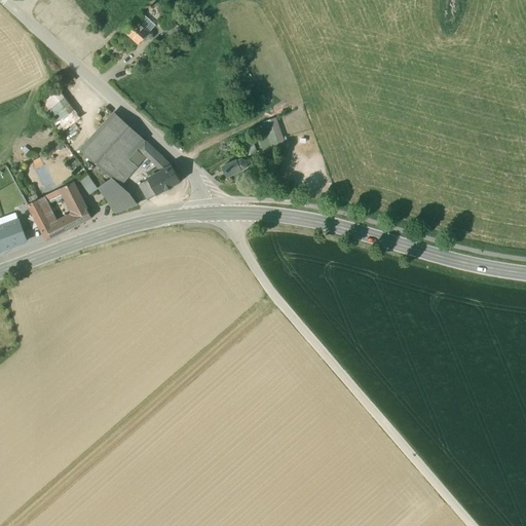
[(180,7),(161,23),(165,28),(185,13),(180,7)]
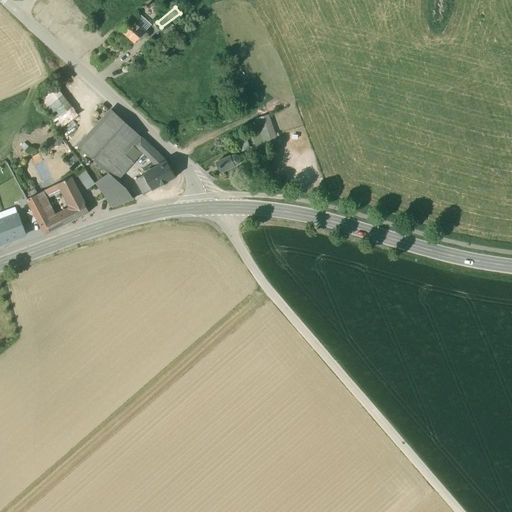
[(151,25),(139,14),(138,13),(132,20),(143,30),(145,28),(147,30),(151,25)]
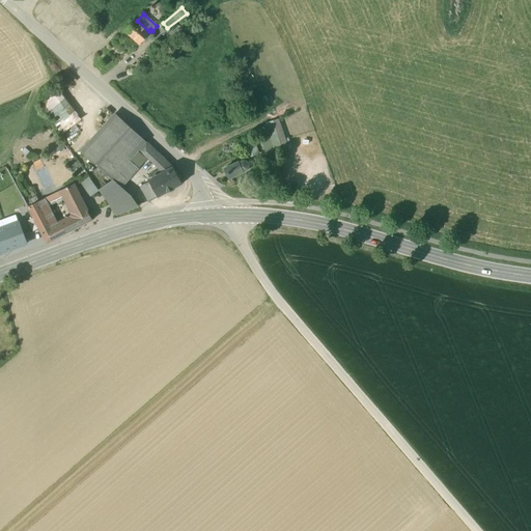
[(137,21),(126,32),(140,46),(150,33),(148,31),(137,21)]
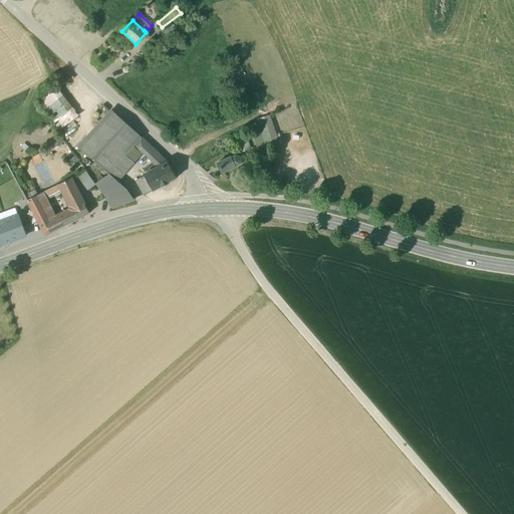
[(170,24),(167,26),(165,28),(165,31),(166,34),(169,36),(172,36),(175,35),(176,32),(177,29),(176,27),(173,25),(170,24)]
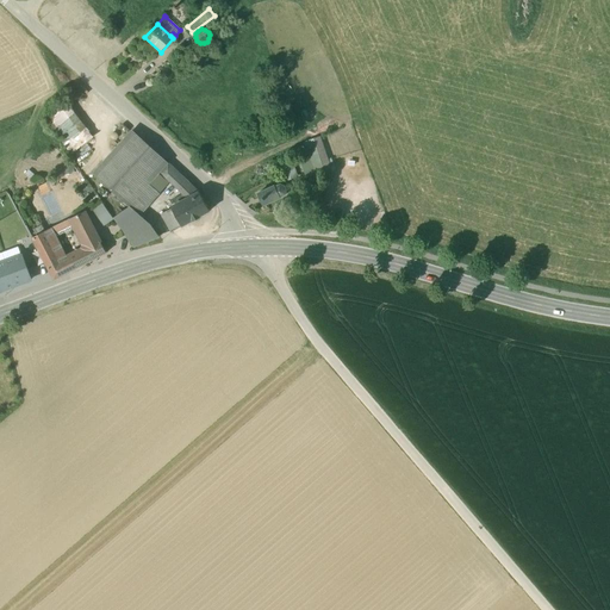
[(94,141),(75,105),(51,118),(70,154),(94,141)]
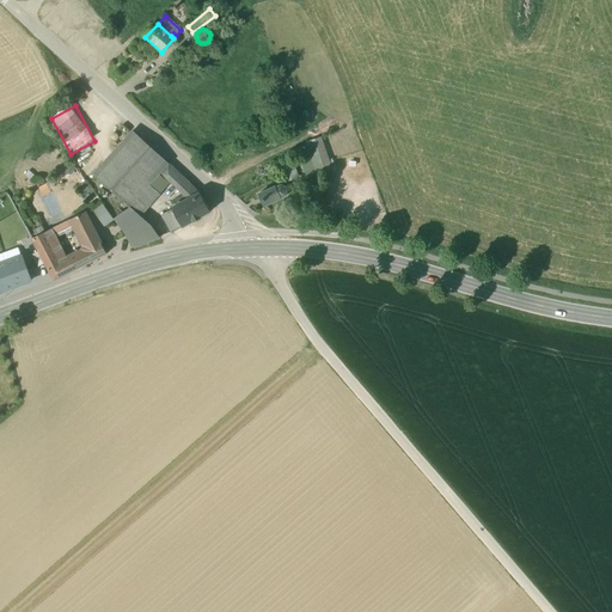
[(133,132),(95,175),(124,201),(129,207),(130,206),(150,184),(159,173),(167,164),(133,132)]
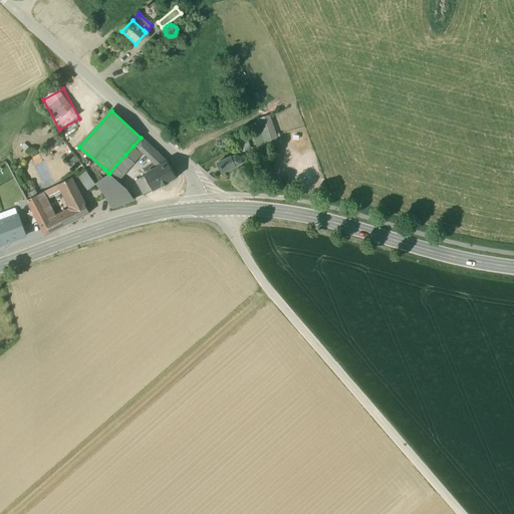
[(260,132),(253,134),(258,150),(273,145),(267,124),(259,127),(260,132)]
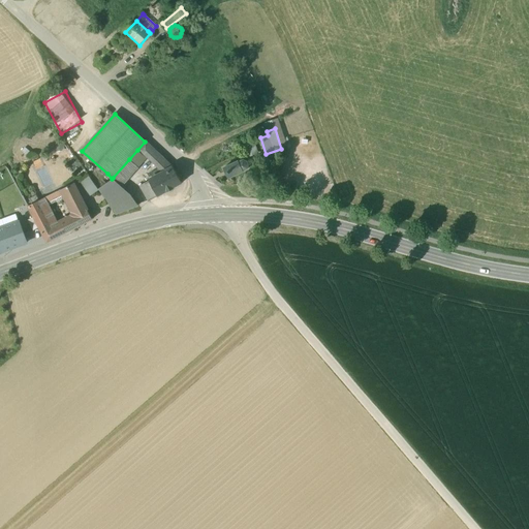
[(252,139),(243,143),(248,155),(256,153),(252,139)]
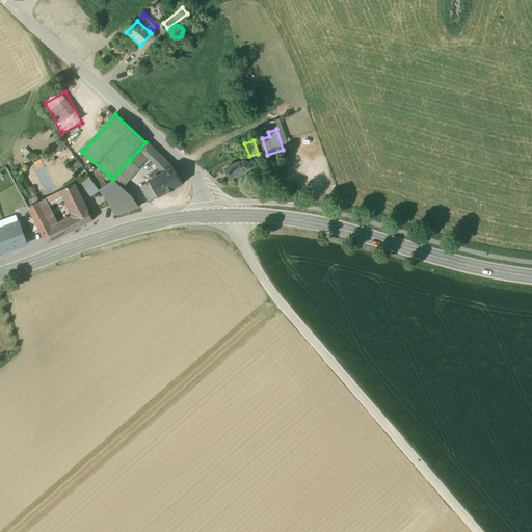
[(156,151),(145,142),(138,151),(148,159),(149,158),(164,174),(174,168),(156,151)]
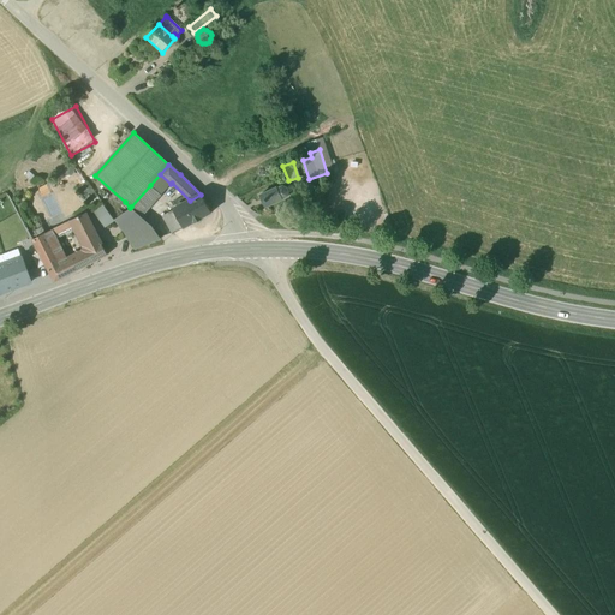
[(150,185),(131,207),(142,216),(161,196),(150,185)]
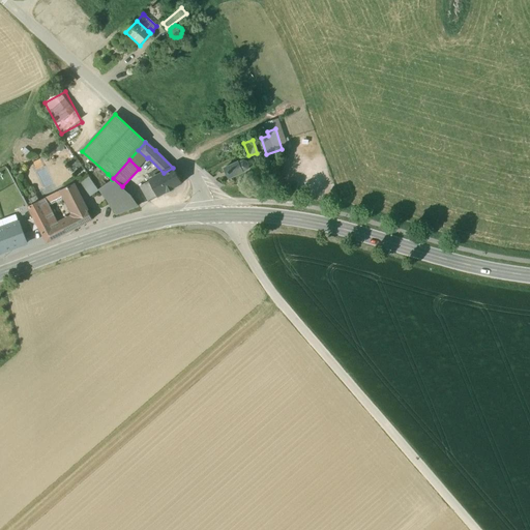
[(239,162),(224,169),(229,178),(243,172),(243,171),(247,169),(248,170),(248,169),(248,166),(249,166),(249,165),(248,165),(247,163),(247,162),(244,160),(244,159),(243,159),(243,160),(239,163),(239,162)]
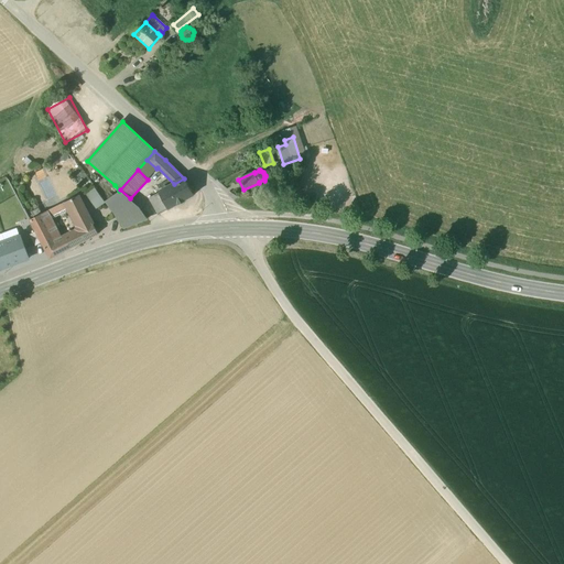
[(174,184),(165,190),(164,187),(160,190),(161,192),(151,197),(160,214),(179,204),(185,202),(184,201),(194,195),(184,179),(174,184)]
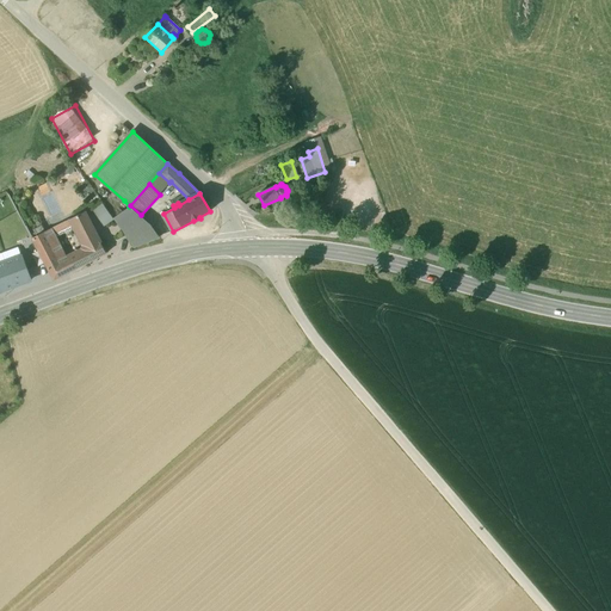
[(141,215),(130,205),(129,207),(130,207),(124,214),(122,216),(113,218),(135,247),(160,238),(152,224),(141,215)]
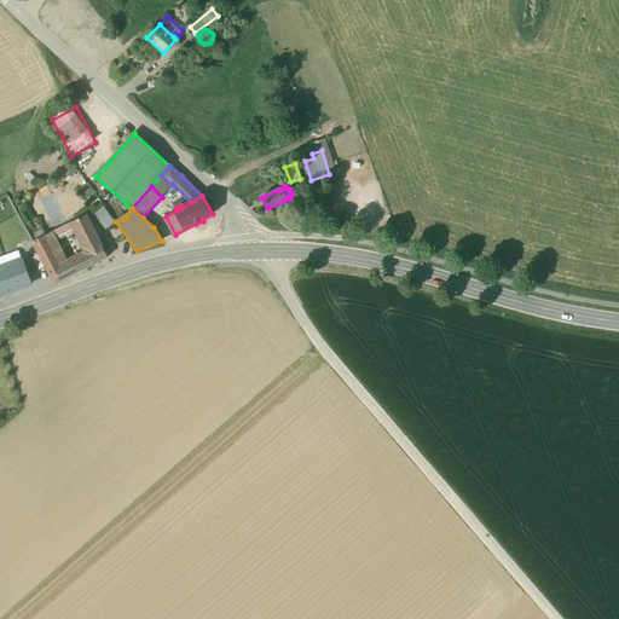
[(87,214),(74,220),(75,225),(87,249),(100,242),(87,214)]
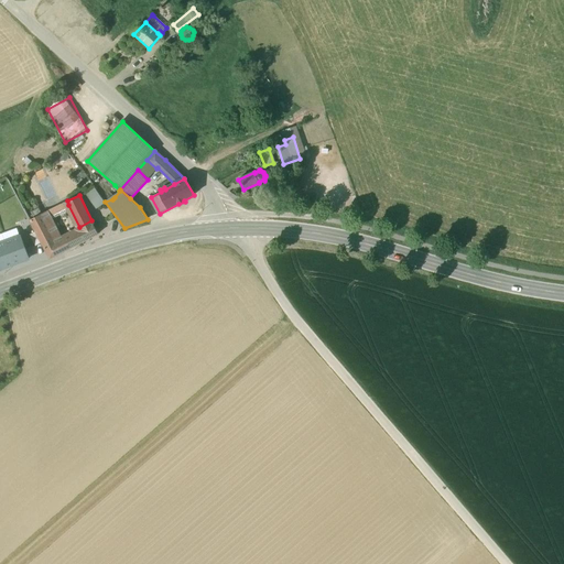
[(63,204),(51,209),(53,214),(65,208),(63,204)]
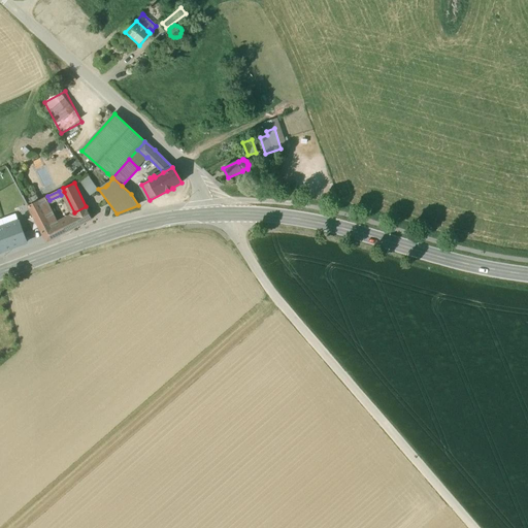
[(53,228),(38,201),(28,206),(46,241),(58,237),(53,228)]
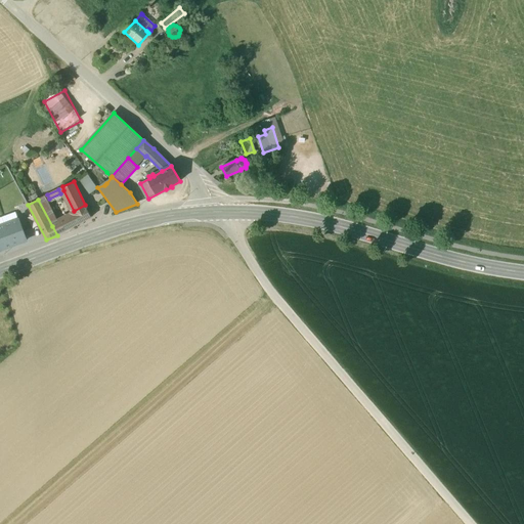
[(85,205),(74,211),(73,215),(59,222),(64,231),(91,217),(85,205)]
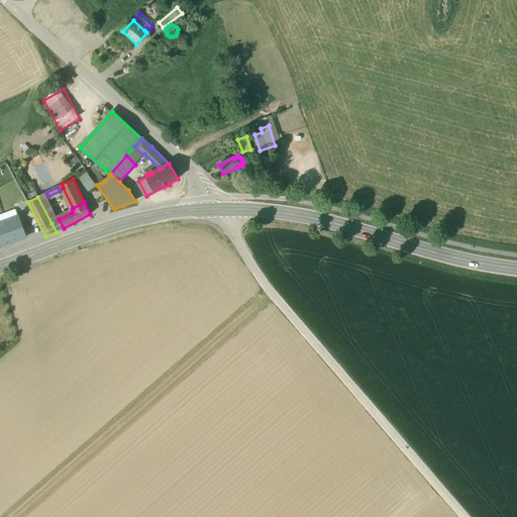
[(26,216),(32,226),(37,223),(32,213),(26,216)]
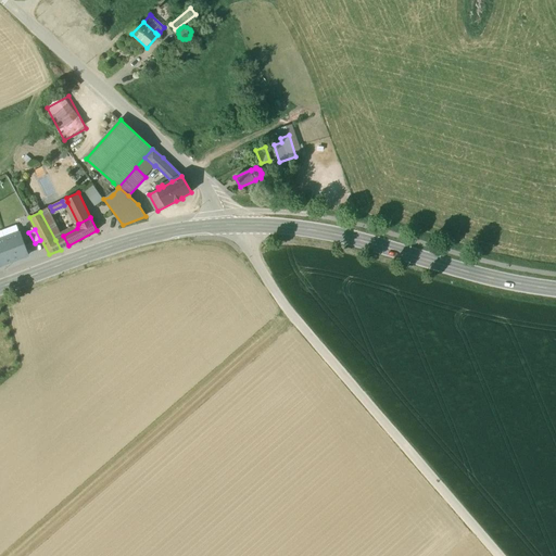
[(0,265),(28,255),(21,234),(0,240),(0,265)]
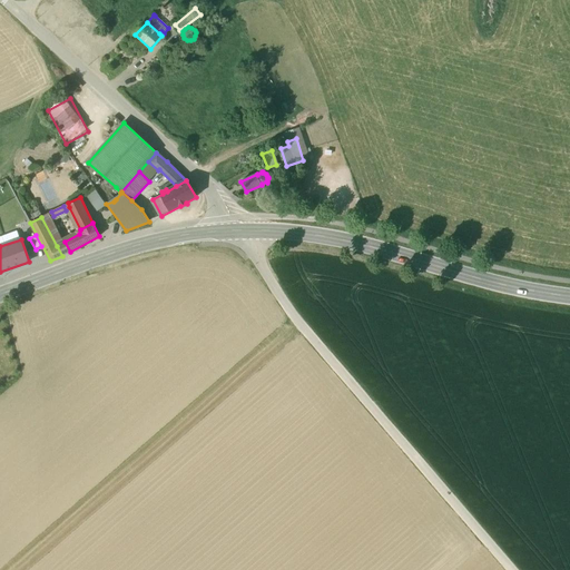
[(65,242),(57,246),(62,256),(70,252),(65,242)]
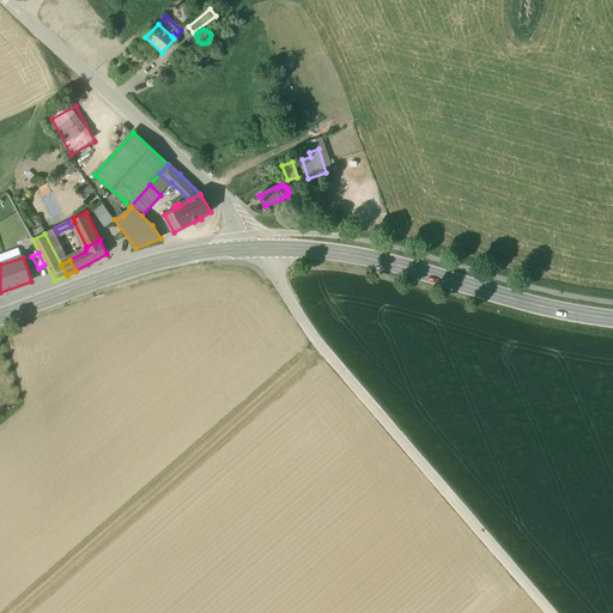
All buildings are outlined.
